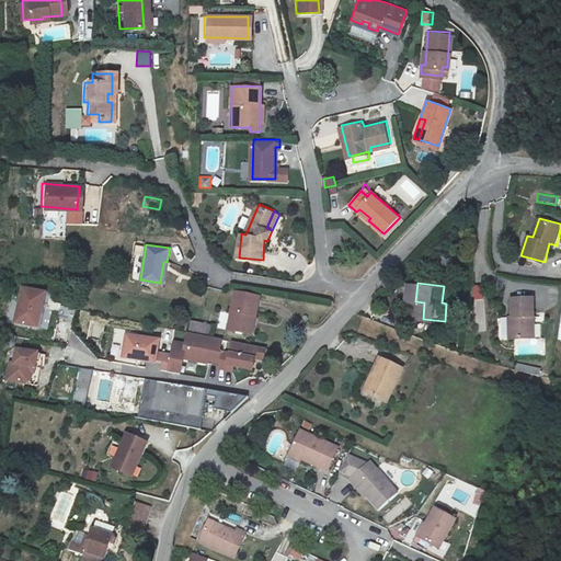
[(252,309),(258,310),(262,292),(236,287),(229,323),(250,328),(252,309)]
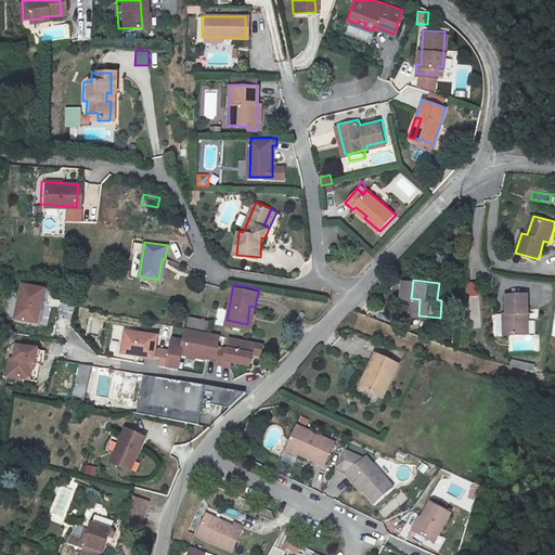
[(42,288),(20,285),(15,319),(39,322),(42,288)]
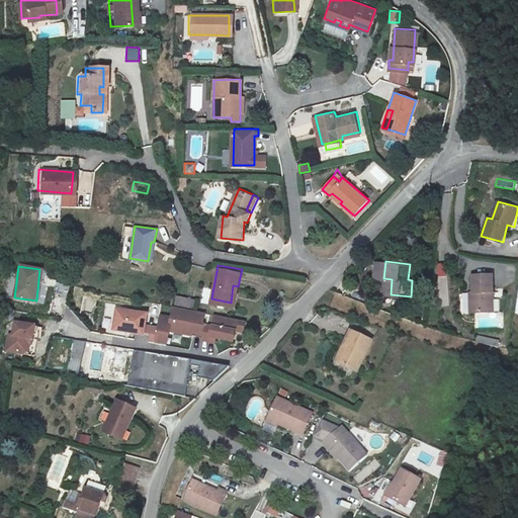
[(491,312),(493,275),(473,274),(472,292),(468,291),(466,311),(491,312)]
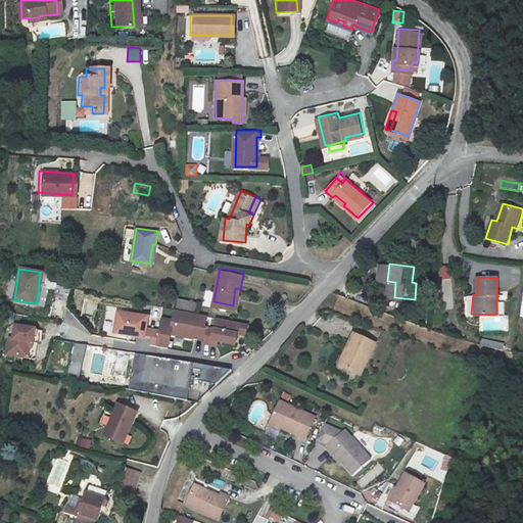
[(206,324),(208,313),(178,306),(175,322),(162,320),(157,347),(170,349),(173,332),(197,337),(197,334),(207,336),(206,341),(216,342),(217,337),(221,338),(239,342),(241,331),(243,320),(220,315),(218,326),(206,324)]
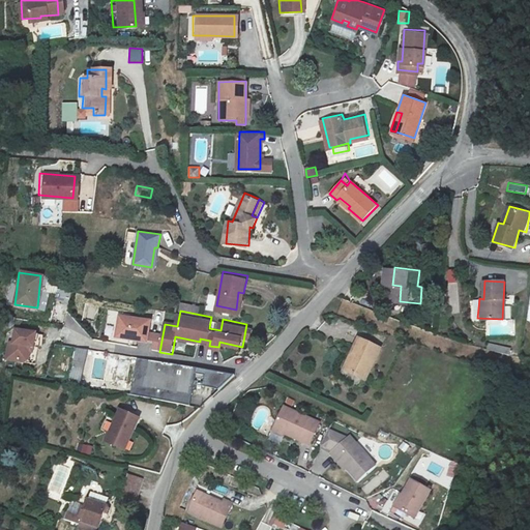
[(116,315),(113,335),(143,341),(146,320),(116,315)]
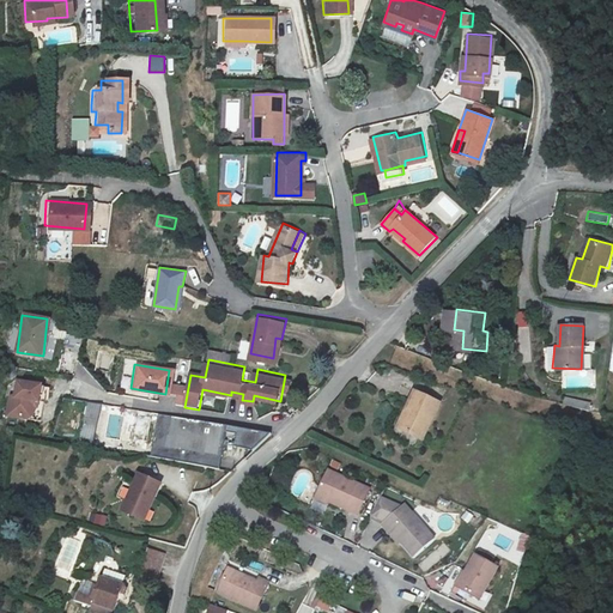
[(12,374),(13,366),(4,365),(4,372),(4,375),(5,375),(6,376),(7,376),(10,376),(11,375),(12,374)]
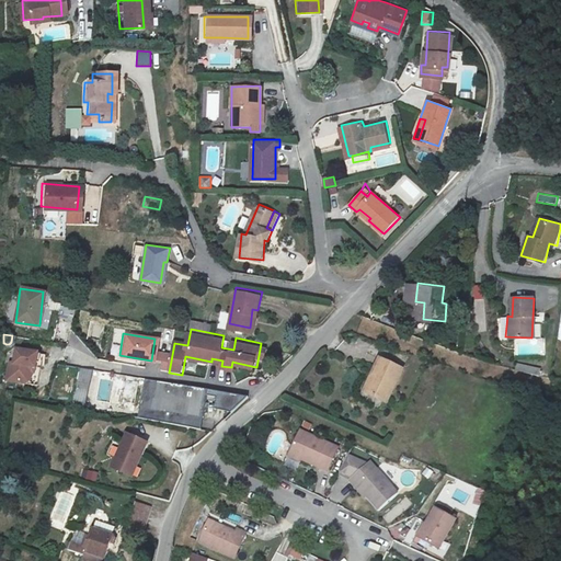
[(266,356),(268,344),(261,343),(259,355),(266,356)]
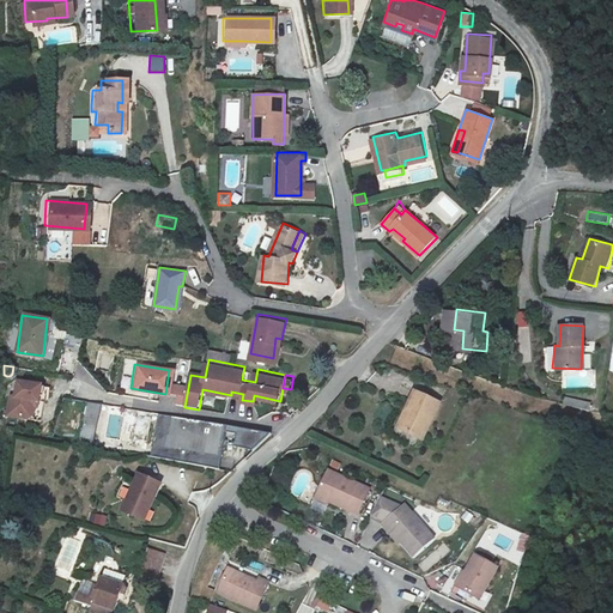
[(14,380),(8,414),(25,418),(29,414),(30,408),(34,405),(37,384),(14,380)]
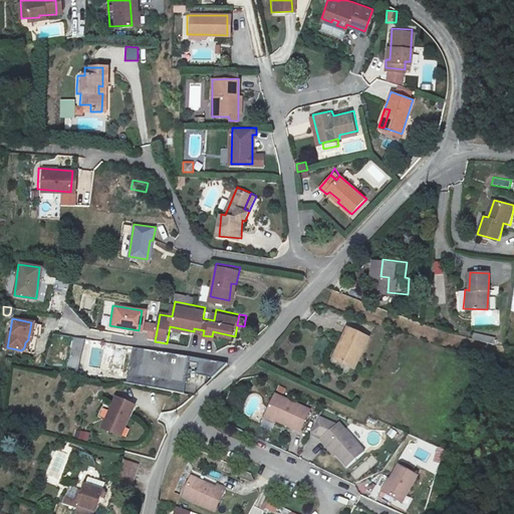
[(349,321),(341,336),(347,340),(339,356),(357,365),(373,333),(349,321)]
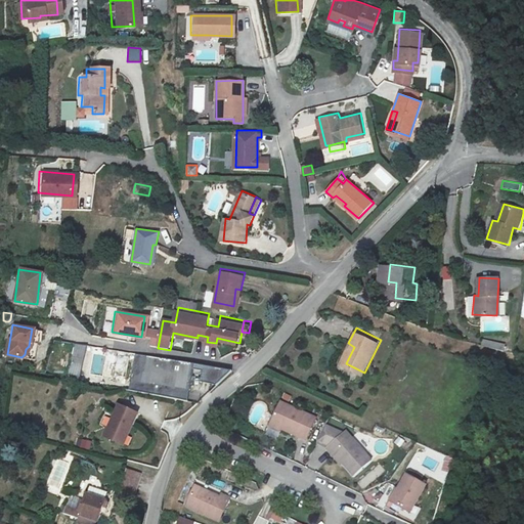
[(37,330),(32,329),(29,346),(26,349),(25,354),(22,357),(32,358),(37,330)]
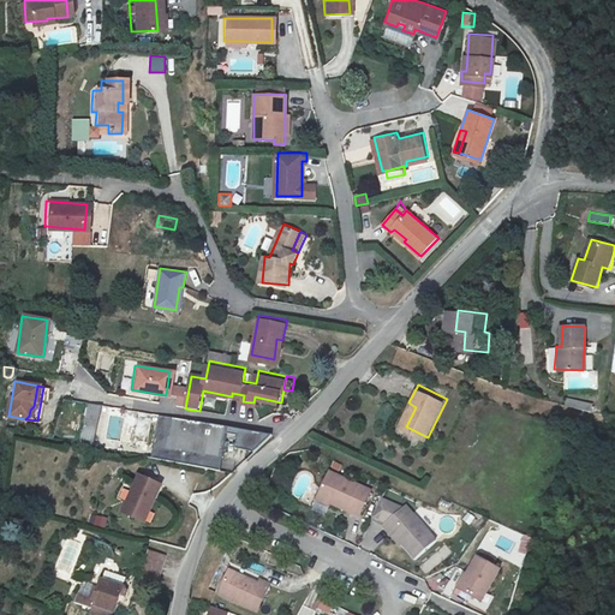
[(567,398),(565,405),(590,412),(592,406),(567,398)]
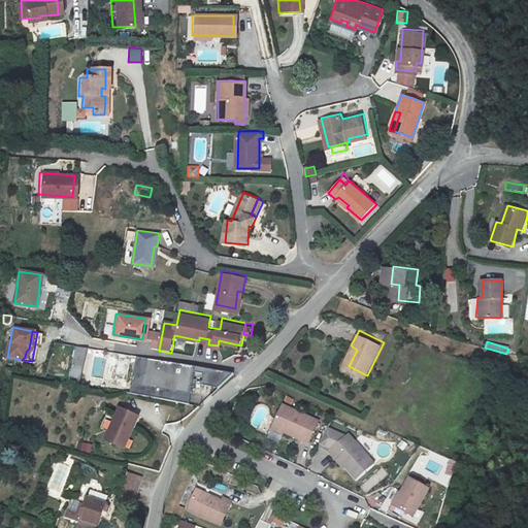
[(342,363),(349,366),(357,350),(351,345),(342,363)]
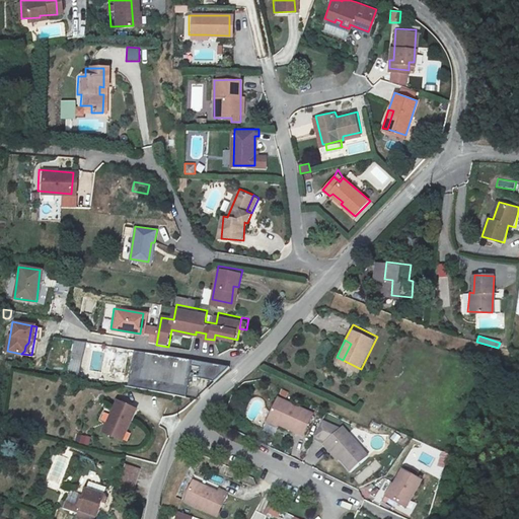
[(183,374),(197,376),(199,362),(192,360),(190,369),(184,368),(183,374)]
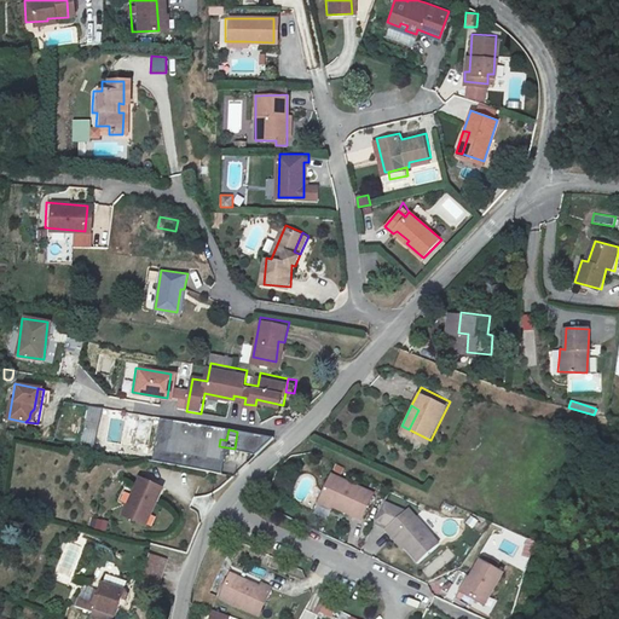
[(148,475),(125,508),(143,521),(154,505),(155,507),(167,490),(148,475)]
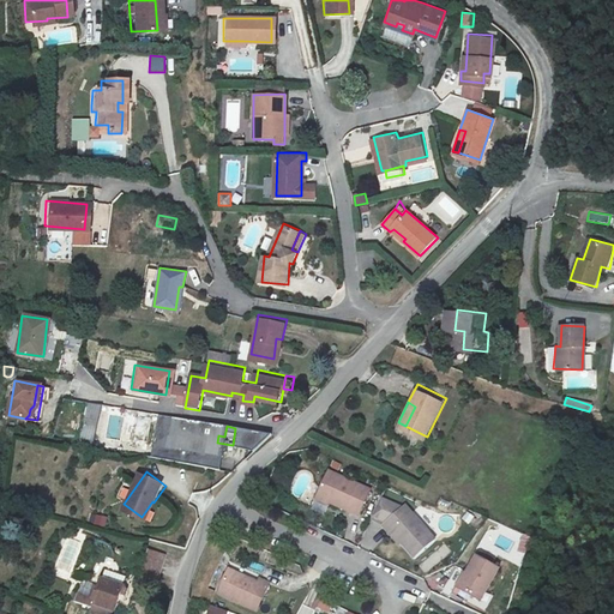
[(318,497),(330,503),(356,515),(366,495),(326,476),(318,497)]
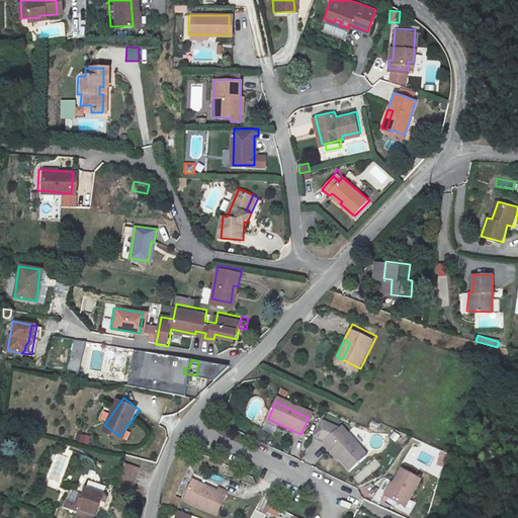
[(274,430),(278,424),(268,419),(263,426),(274,430)]
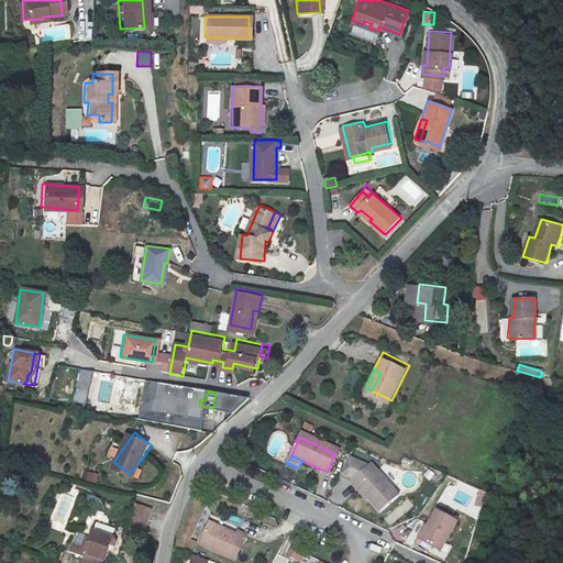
[(140,460),(130,474),(131,475),(141,461),(140,460)]
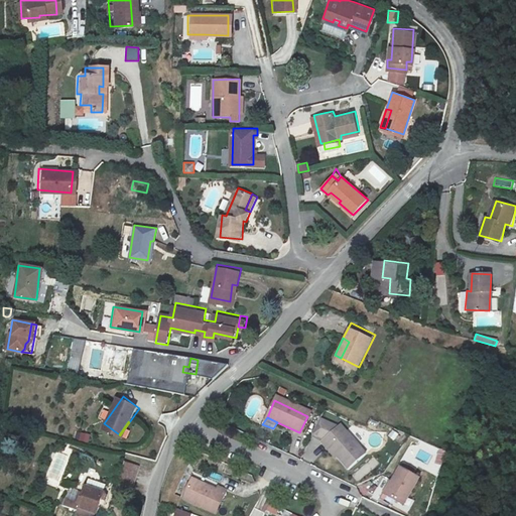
[(366,453),(339,425),(318,443),(326,452),(330,447),(349,468),(366,453)]
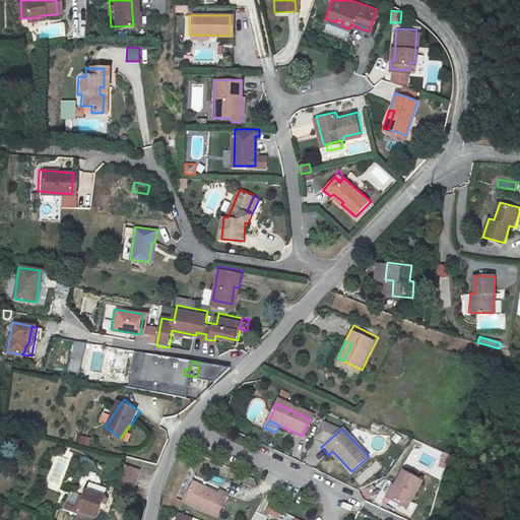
[(79,435),(77,443),(88,446),(91,438),(79,435)]
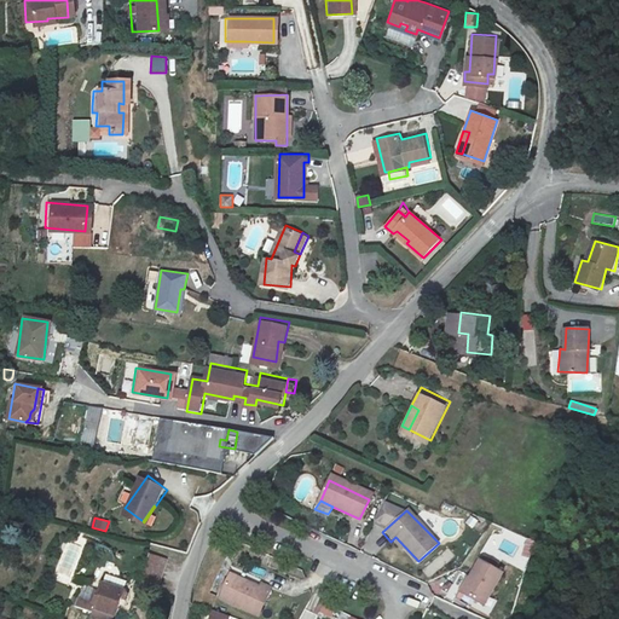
[(79,543),(63,542),(58,582),(75,584),(81,538),(80,538),(79,543)]
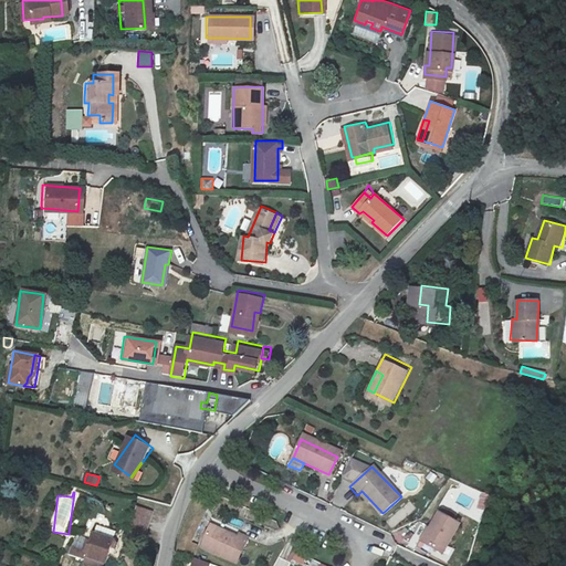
[(154,512),(139,507),(133,532),(147,537),(154,512)]
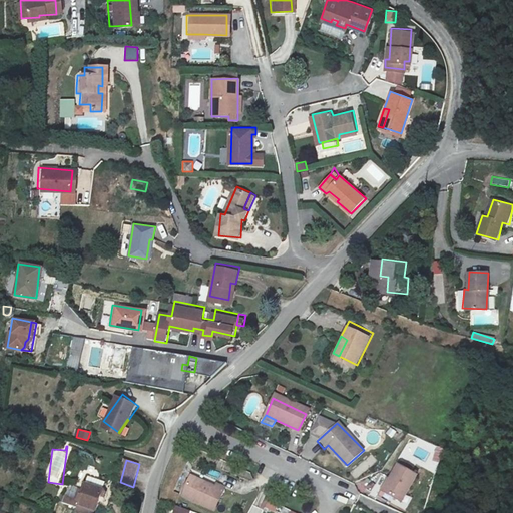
[(397,463),(384,491),(405,502),(419,474),(397,463)]
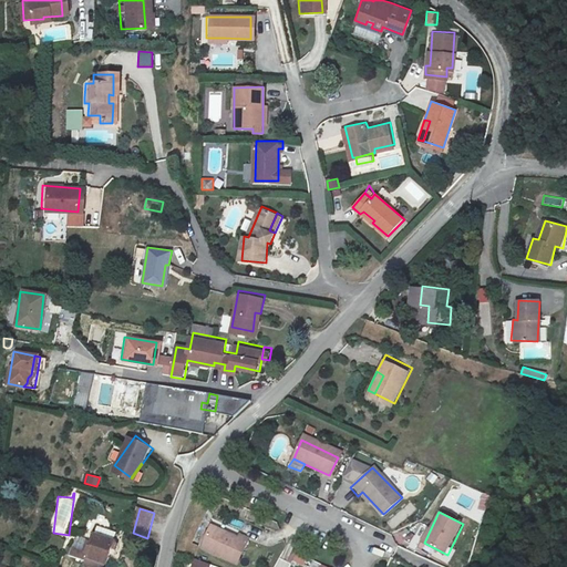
[(213,525),(209,531),(223,537),(225,532),(213,525)]
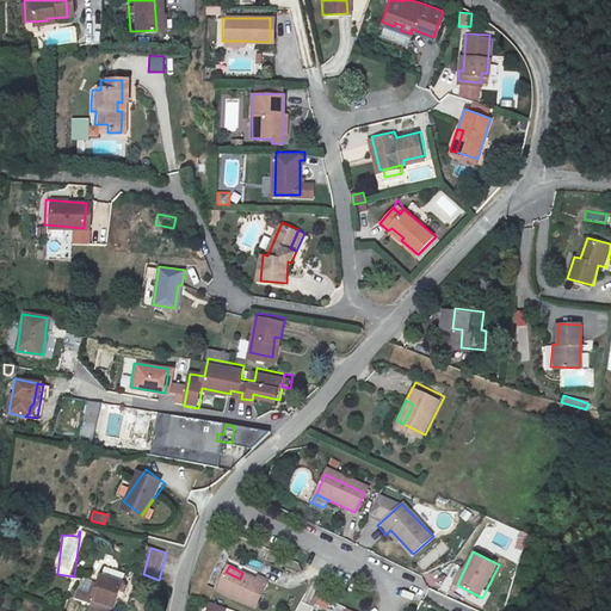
[(240,579),(226,572),(217,587),(238,598),(259,610),(271,587),(242,573),(240,579)]
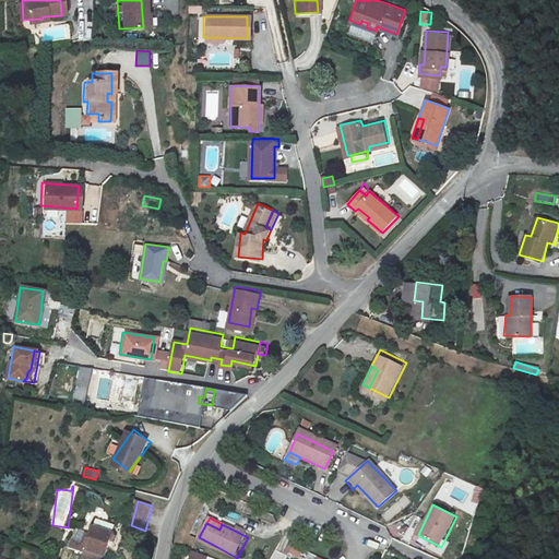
[(85,548),(104,555),(110,532),(93,526),(85,548)]
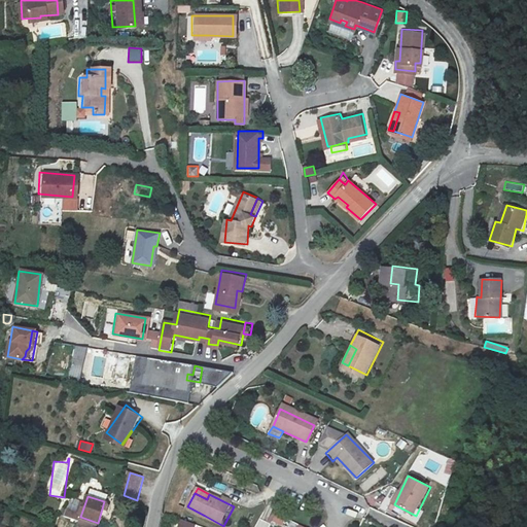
[(65,516),(76,520),(78,512),(67,507),(65,516)]
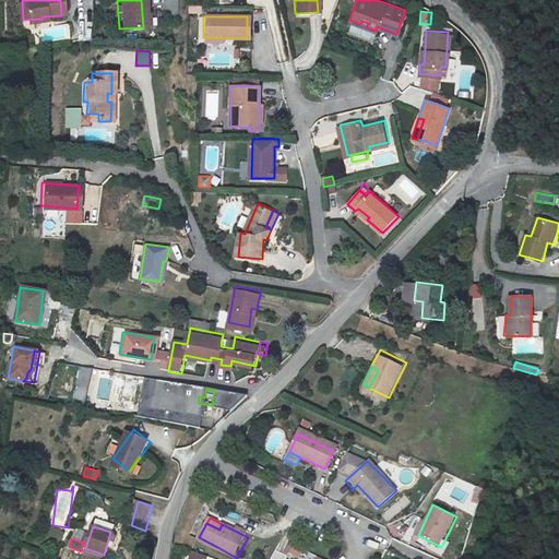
[(287,552),(298,558),(304,548),(292,543),(287,552)]
